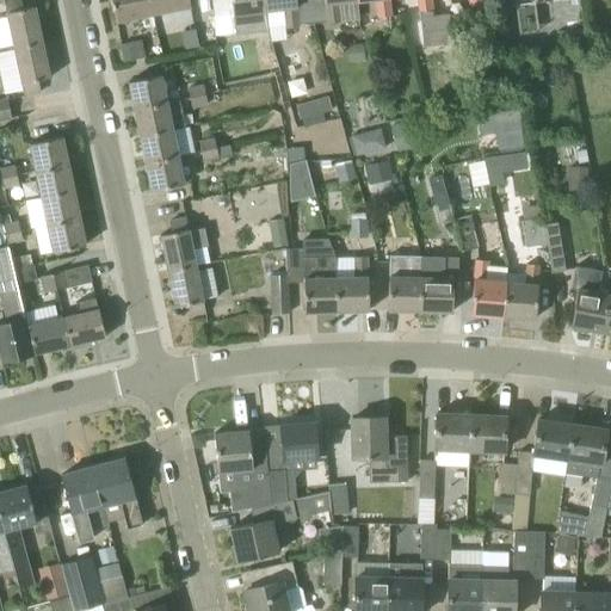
[(8,0),(4,1),(2,0),(0,0),(0,51),(4,51),(42,43),(34,7),(23,10),(19,0),(8,0)]
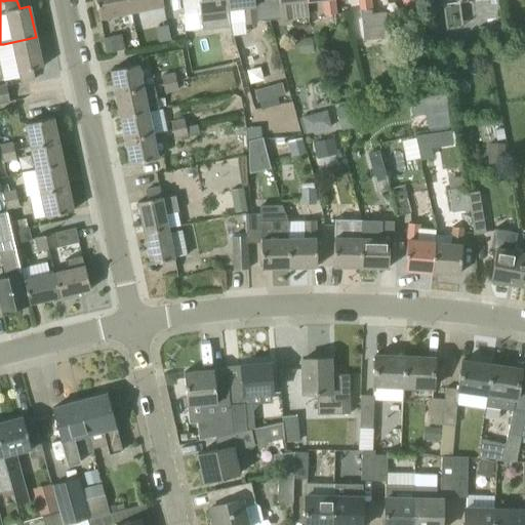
[(99,18),(131,12),(128,0),(93,0),(95,9),(97,9),(99,18)]
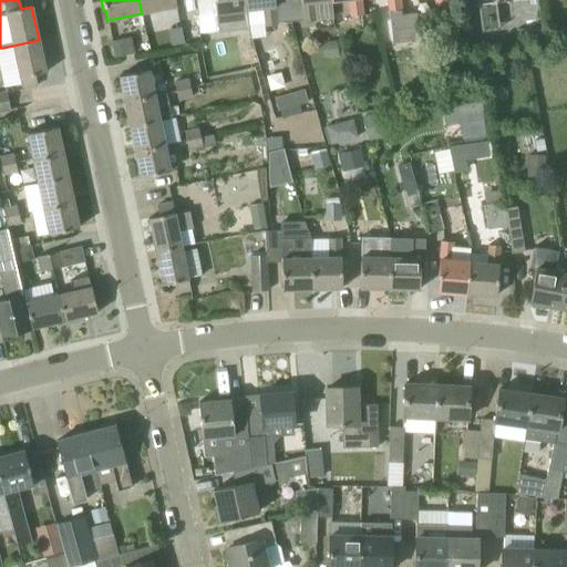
[(138,0),(142,13),(176,6),(174,0),(138,0)]
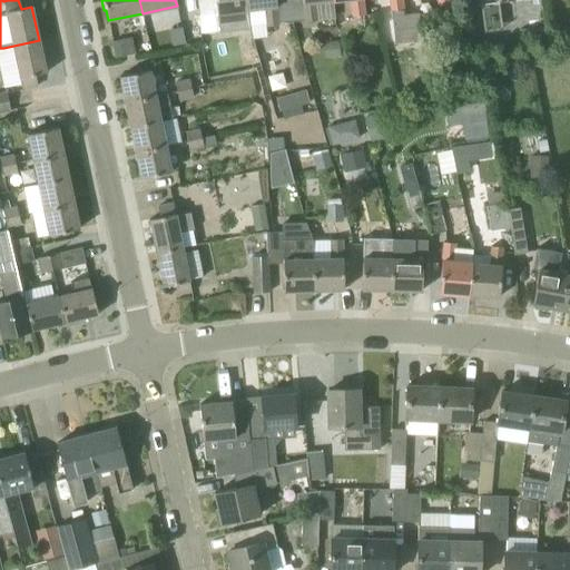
[(247,11),(245,0),(215,0),(219,32),(232,31),(229,13),(247,11)]
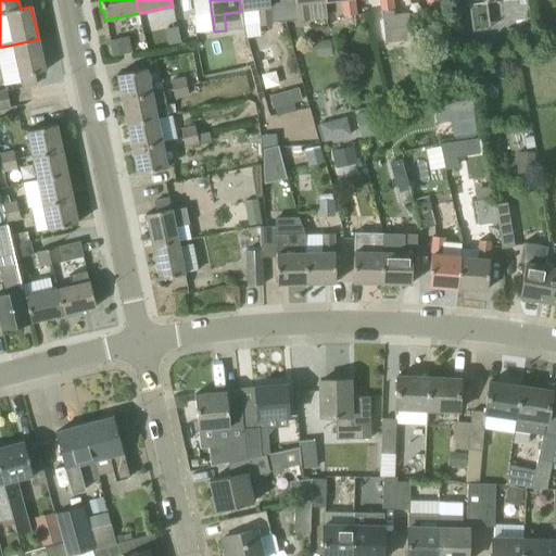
[(272,25),(268,0),(239,0),(241,11),(242,25),(258,23),(260,26),(272,25)]
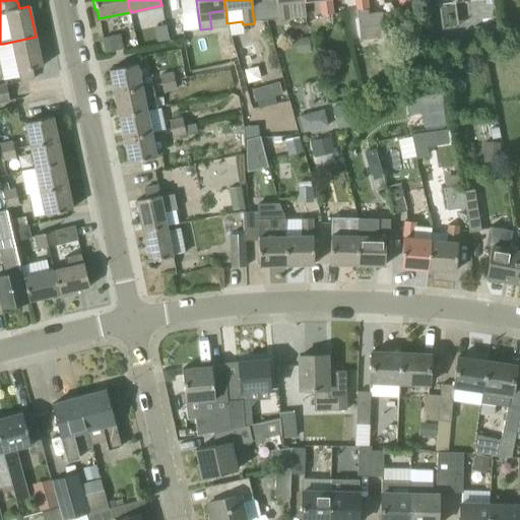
[(287,2),(303,1),(303,0),(275,0),(278,20),(289,19),(287,2)]
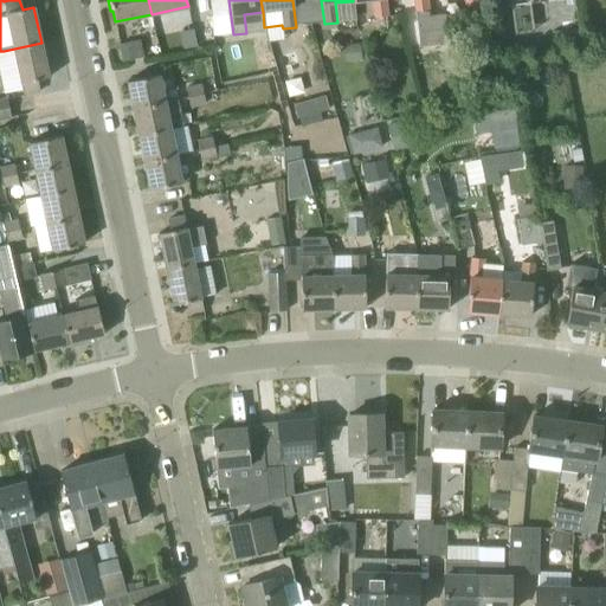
[(372,0),(374,18),(387,17),(385,0),(353,0),(353,1),(359,0),(372,0)]
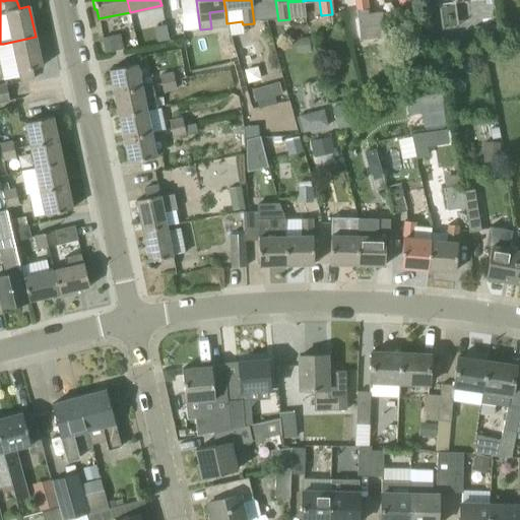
[(366,0),(354,0),(356,11),(368,10),(366,0)]
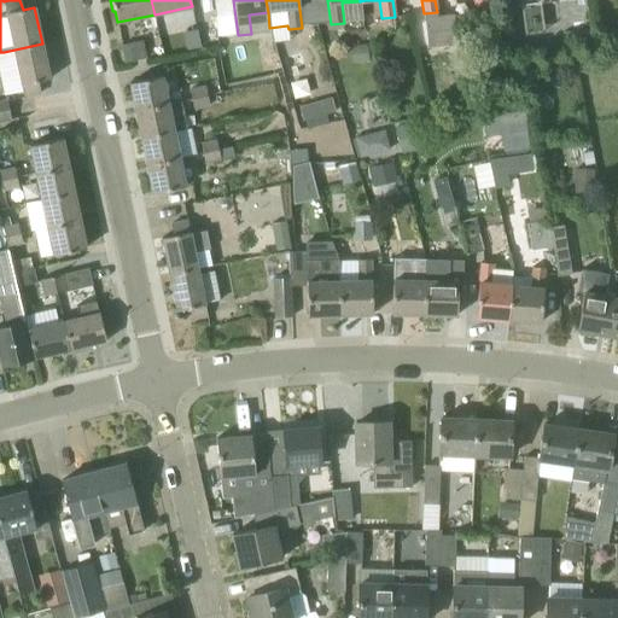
[(184,33),(187,50),(200,47),(197,30),(184,33)]
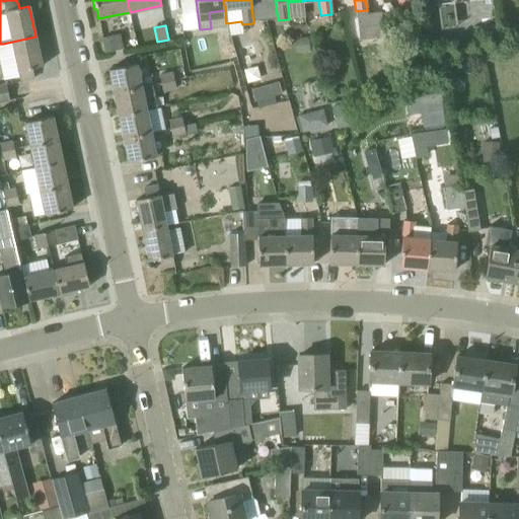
[(120,34),(110,36),(115,51),(123,49),(120,34)]
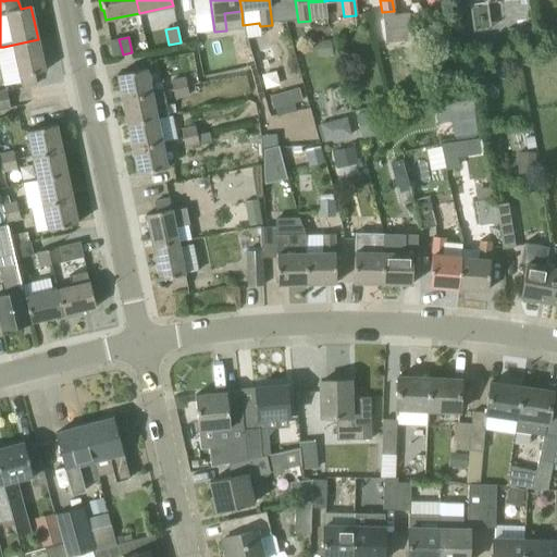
[(12,86),(21,84),(22,88),(36,85),(34,74),(45,72),(38,39),(3,47),(12,86)]
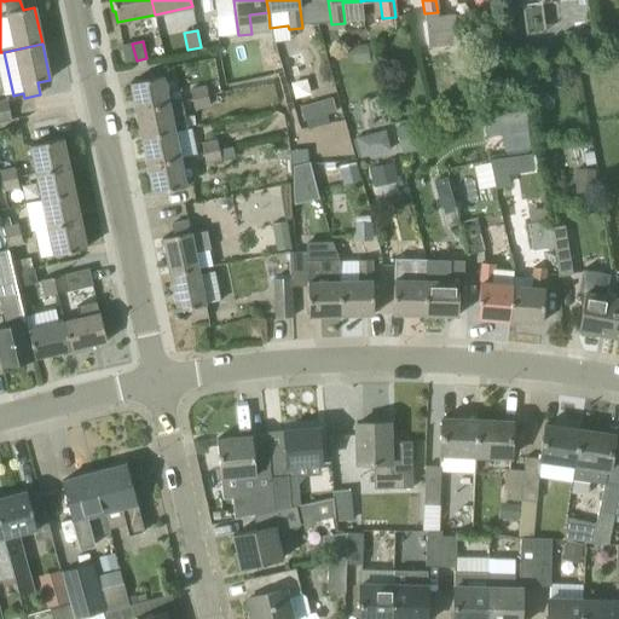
[(125,63),(137,61),(132,44),(127,45),(122,46),(125,63)]
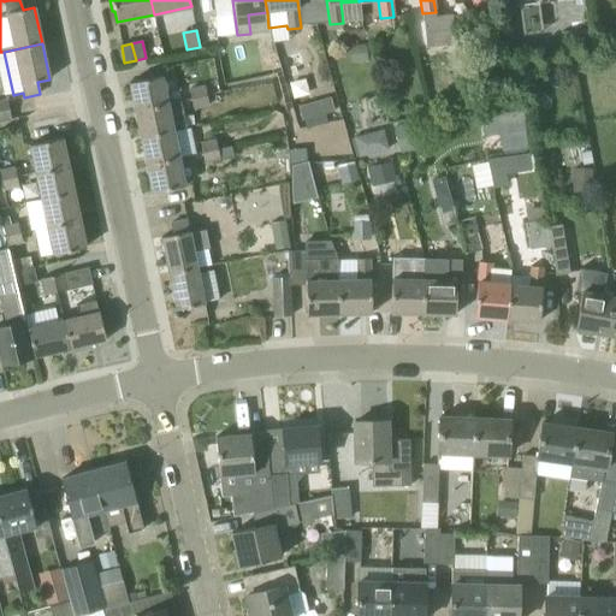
[(135,111),(167,104),(163,76),(129,83),(135,111)]
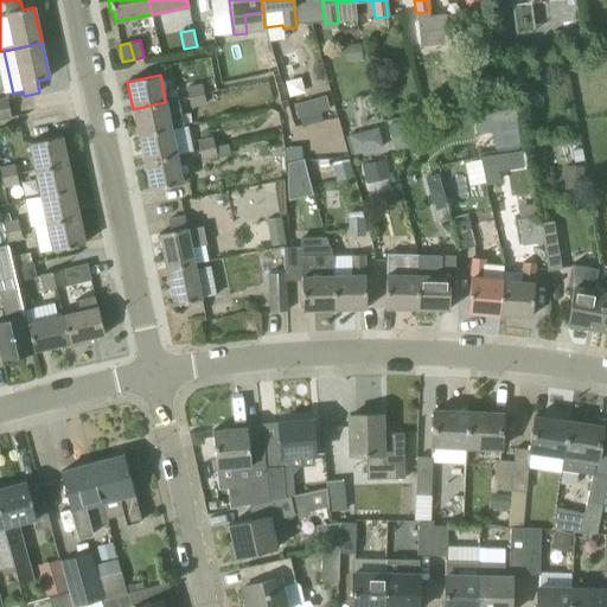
[(200,83),(185,87),(187,96),(203,94),(200,83)]
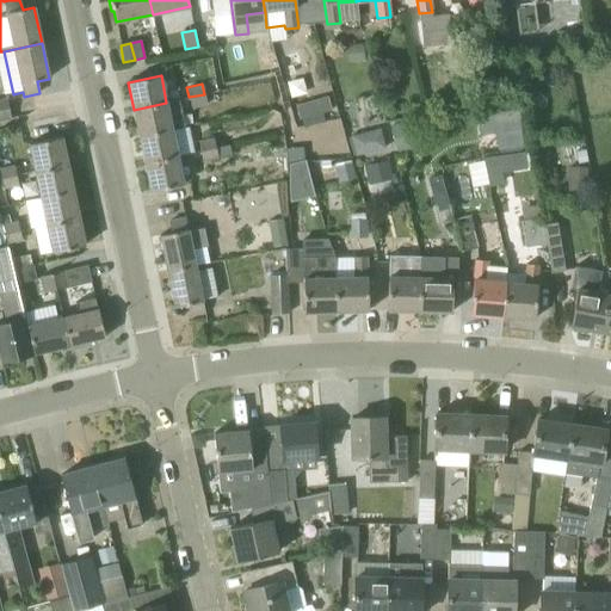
[(189,97),(191,107),(207,105),(204,96),(204,94),(189,97)]
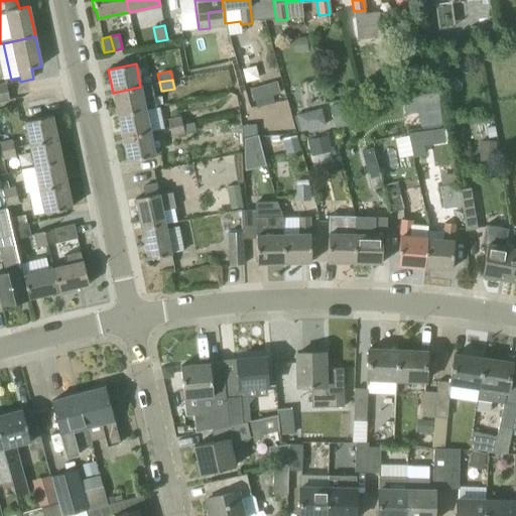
[(276,82),(264,85),(267,97),(273,95),(279,94),(276,82)]
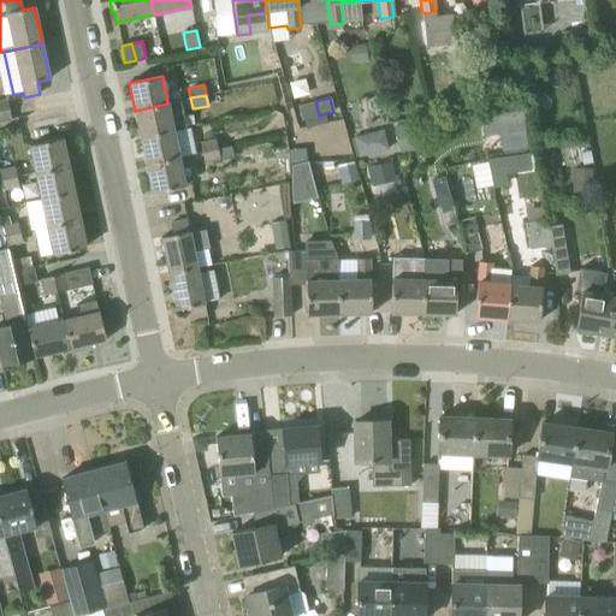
[(0,122),(11,120),(6,101),(0,101),(0,122)]
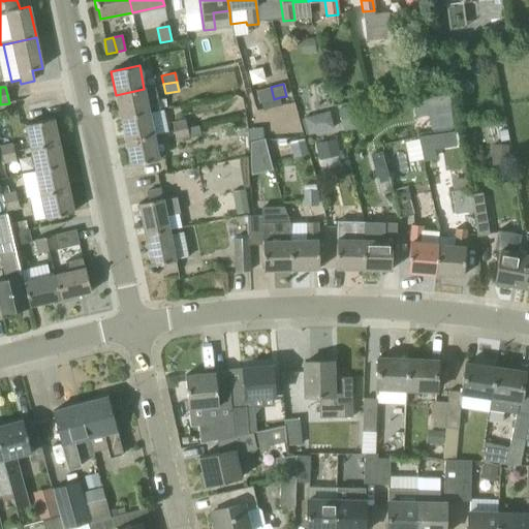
[(121,119),(149,113),(144,89),(116,95),(121,119)]
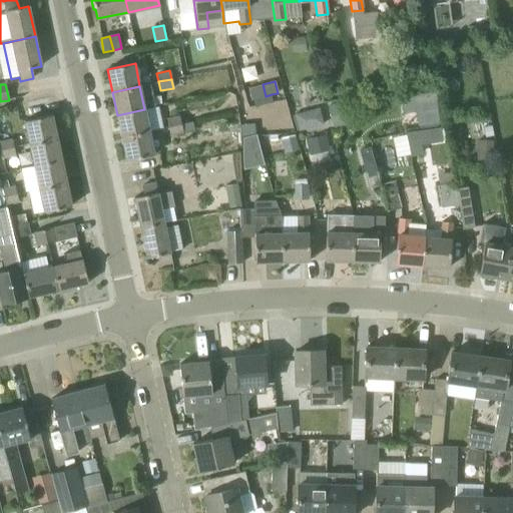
[(437,93),(403,97),(405,112),(419,111),(421,125),(439,123),(437,93)]
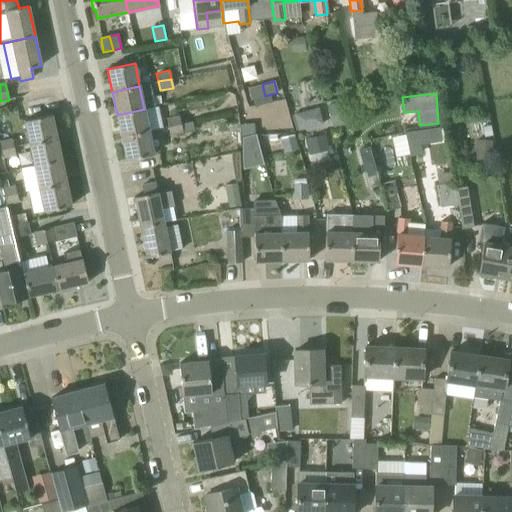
[(344,101),(325,107),(332,129),(351,124),(344,101)]
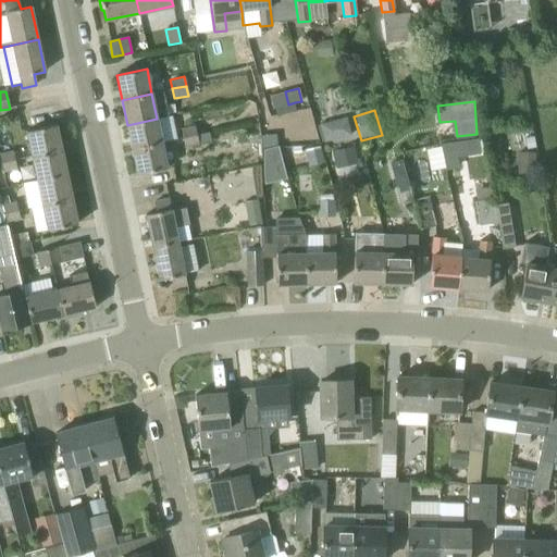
[(132,149),(162,144),(157,119),(127,125),(132,149)]
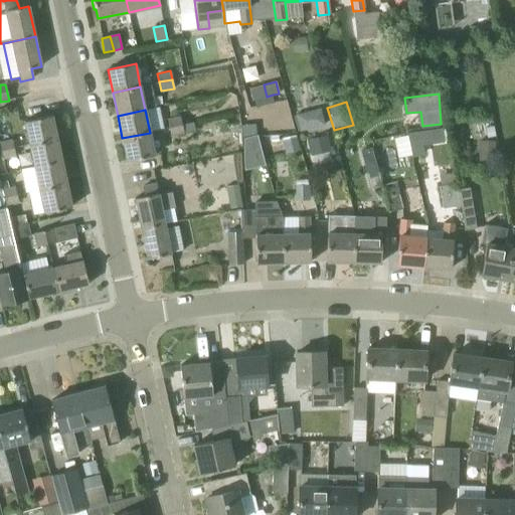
[(300,133),(323,127),(319,110),(295,117),(300,133)]
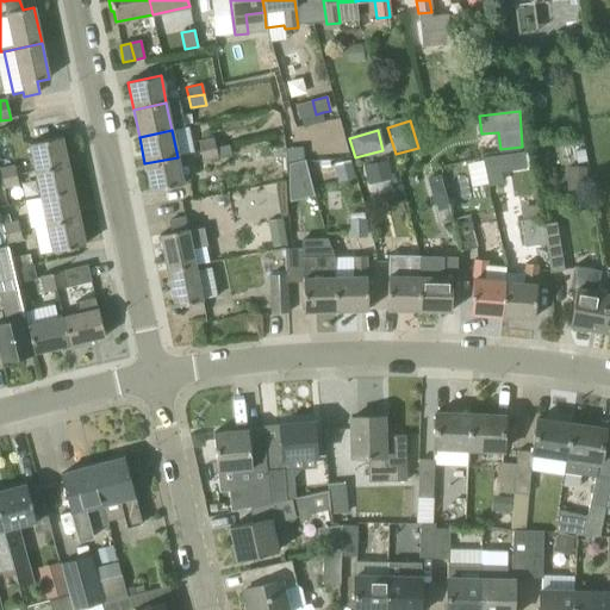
[(35,172),(68,165),(62,137),(29,144),(35,172)]
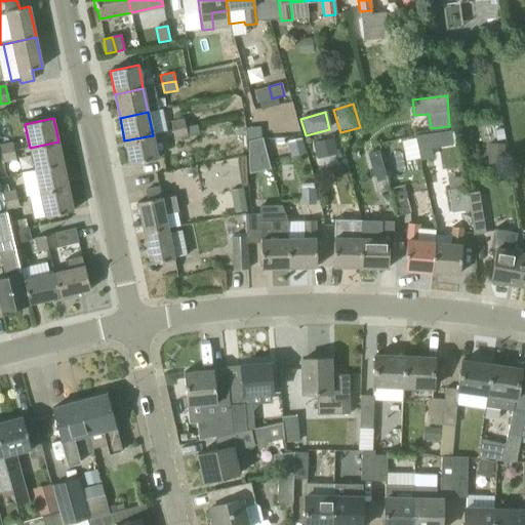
[(170,121),(172,130),(186,128),(184,119),(170,121)]
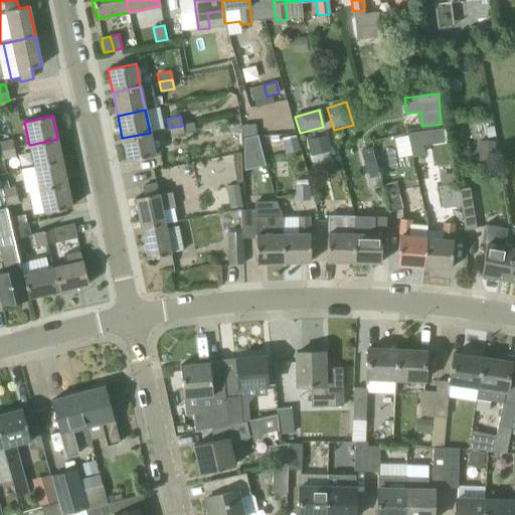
[(405,134),(411,156),(422,153),(421,146),(445,140),(440,124),(405,134)]
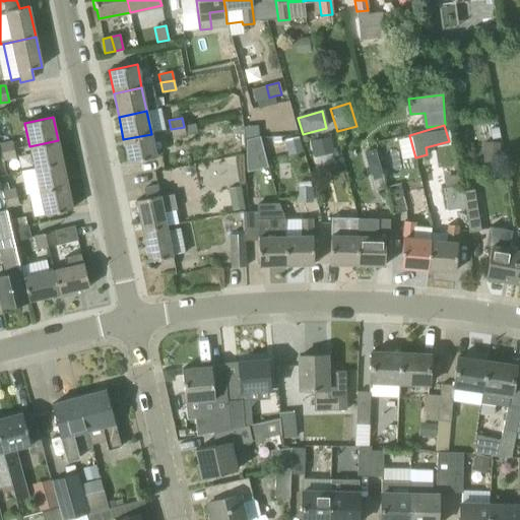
[(185,136),(184,127),(171,129),(173,138),(185,136)]
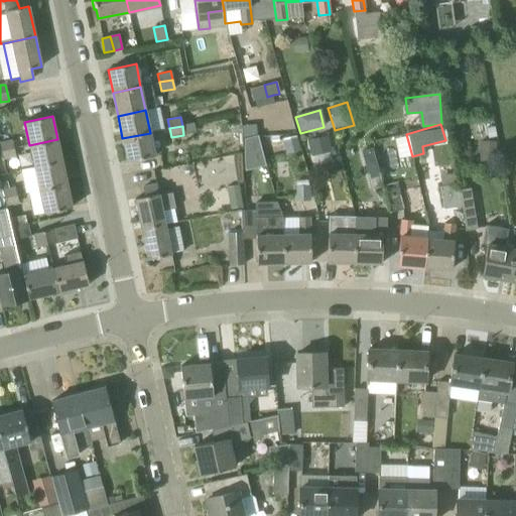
[(127,161),(154,155),(150,133),(122,138),(127,161)]
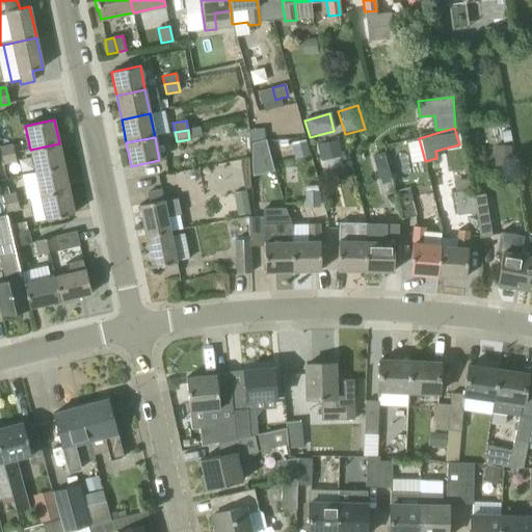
[(253,142),(251,173),(253,176),(273,169),(273,167),(270,157),(266,139),(253,142)]
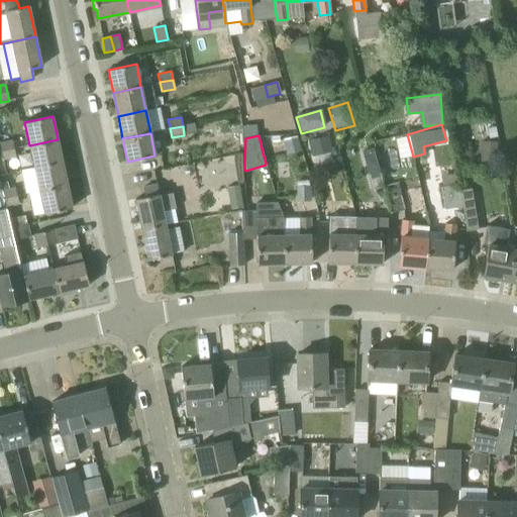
[(287,150),(299,147),(296,135),(284,138),(287,150)]
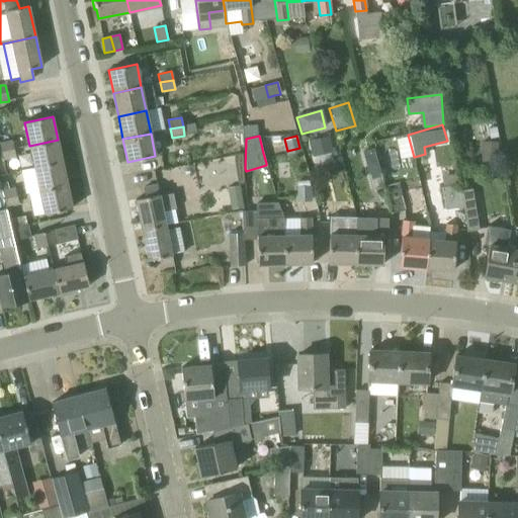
[(329,136),(309,141),(313,158),(333,153),(329,136)]
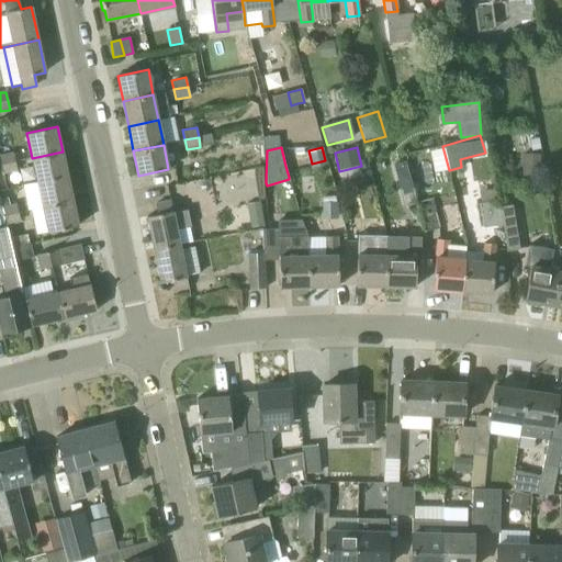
[(37,182),(67,176),(63,152),(32,158),(37,182)]
